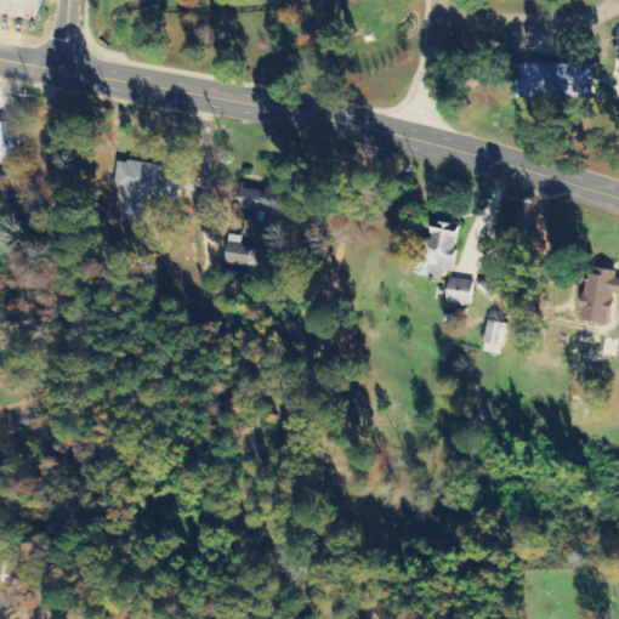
[(0,12),(38,13),(38,0),(0,0),(0,12)]
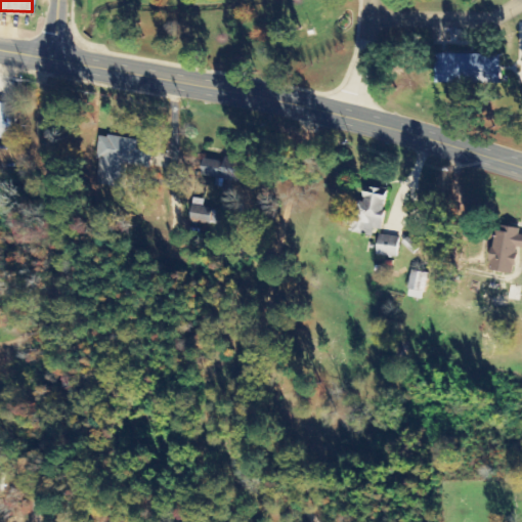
[(434,80),(498,81),(498,53),(434,52),(434,80)]
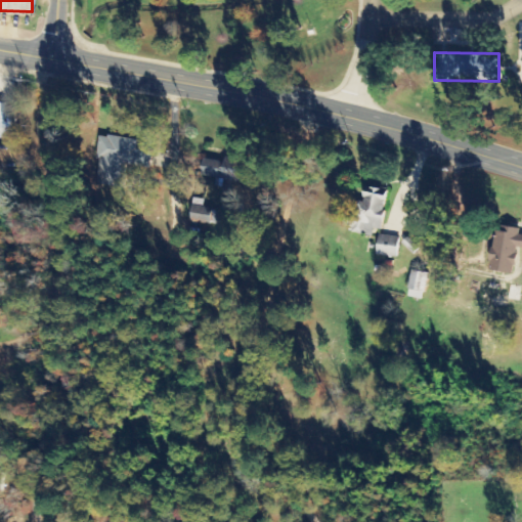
[(135,139),(99,133),(95,159),(145,167),(148,150),(133,147),(135,139)]
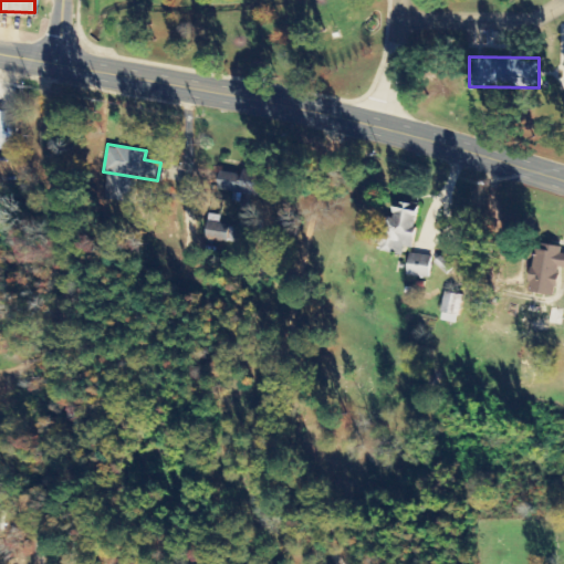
[(263,171),(240,168),(239,173),(225,170),(222,189),(260,195),(263,171)]
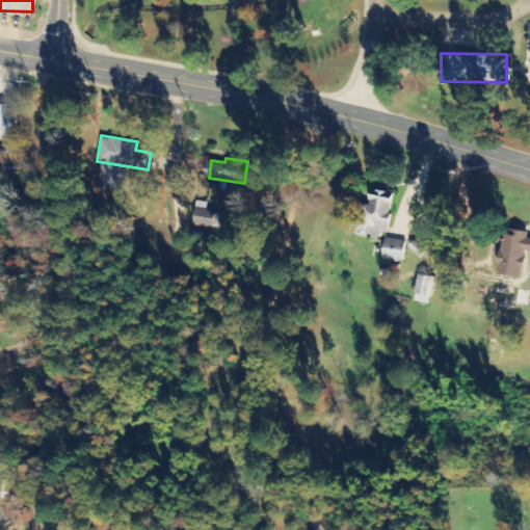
[(386,232),(391,192),(369,189),(367,203),(361,202),(359,217),(348,215),(346,228),(356,229),(355,234),(367,236),(377,237),(377,231),(386,232)]
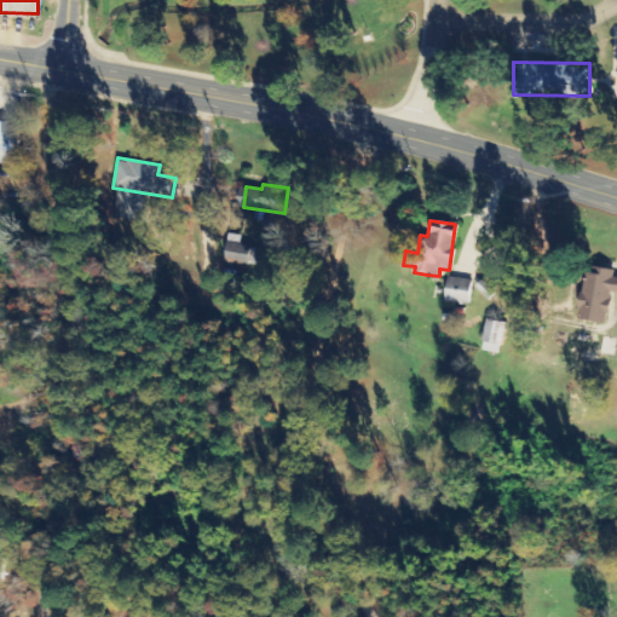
[(615,292),(616,267),(582,265),(580,316),(598,316),(599,303),(607,304),(609,290),(615,292)]
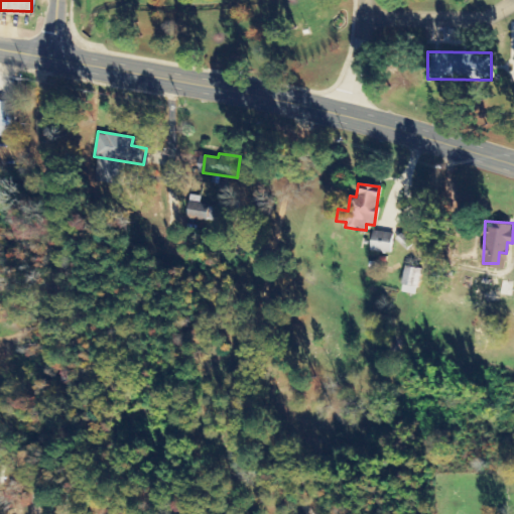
[(389,252),(392,232),(372,229),(369,249),(389,252)]
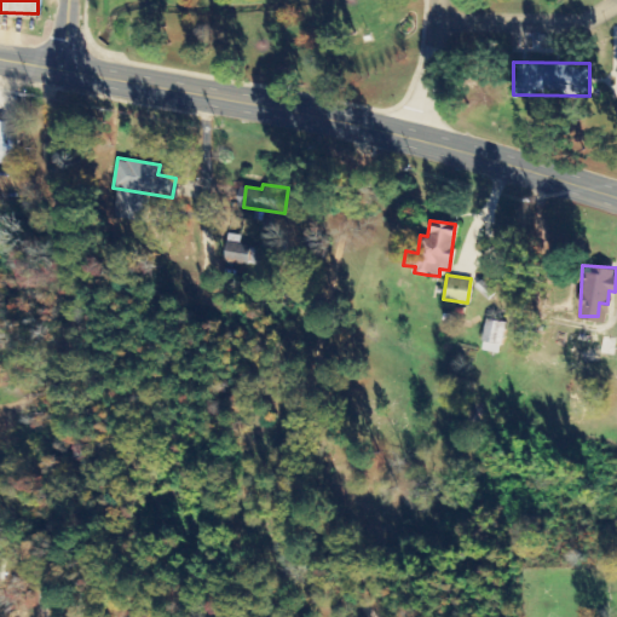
[(505,321),(485,317),(479,349),(499,352),(505,321)]
